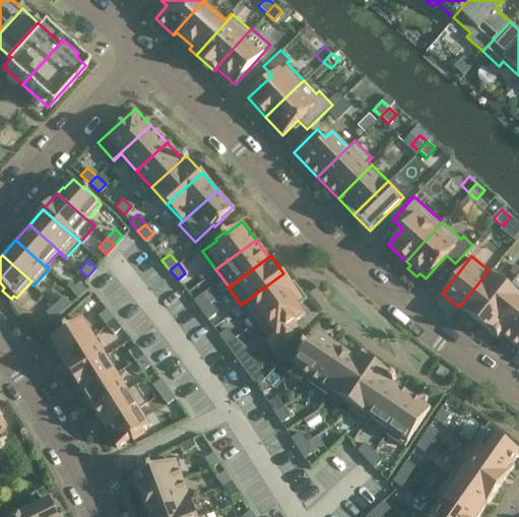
[(478,322),(510,281),(492,266),(489,270),(459,307),(478,322)]
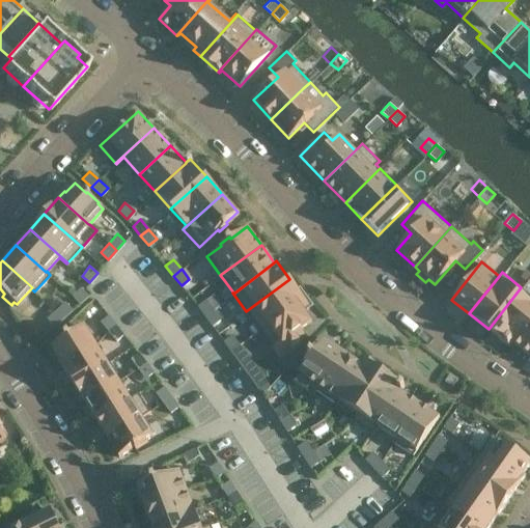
[(302,296),(289,279),(246,311),(258,329),(302,296)]
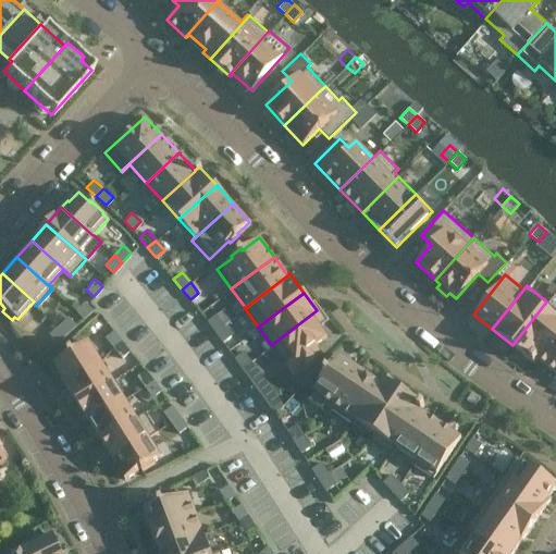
[(93,309),(85,300),(75,309),(83,318),(93,309)]
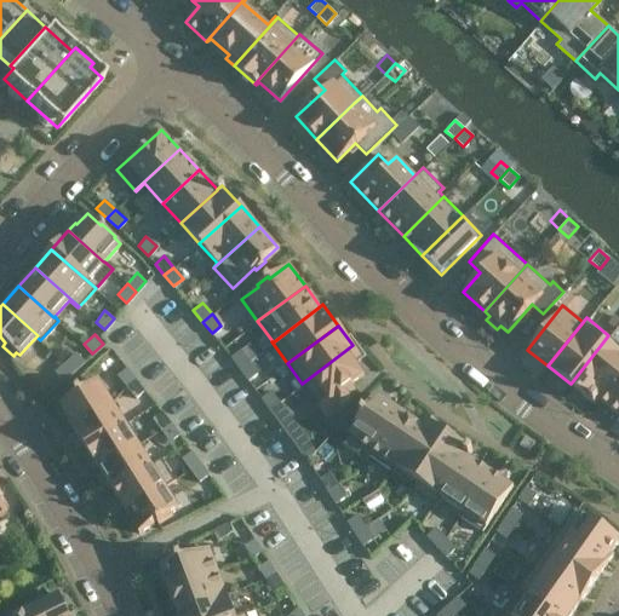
[(591,401),(618,366),(618,343),(608,335),(571,384),(591,401)]
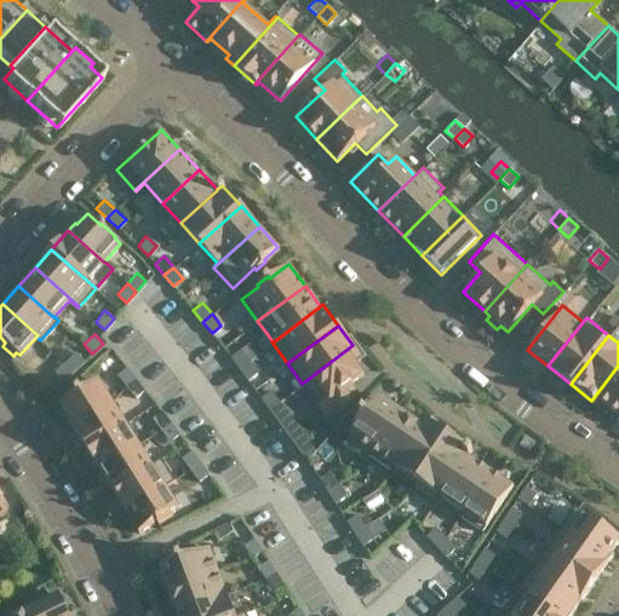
[(360,355),(353,345),(302,384),(307,390),(317,403),(316,404),(326,418),(359,395),(349,383),(362,373),(353,360),(360,355)]
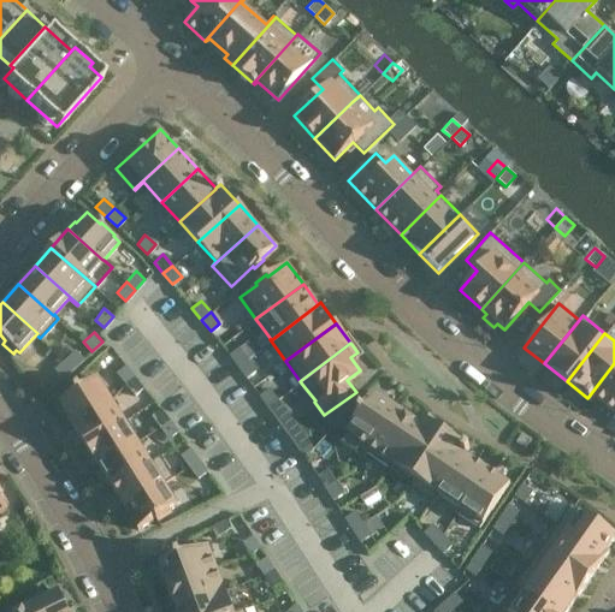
[(247,357),(238,346),(229,354),(237,364),(247,357)]
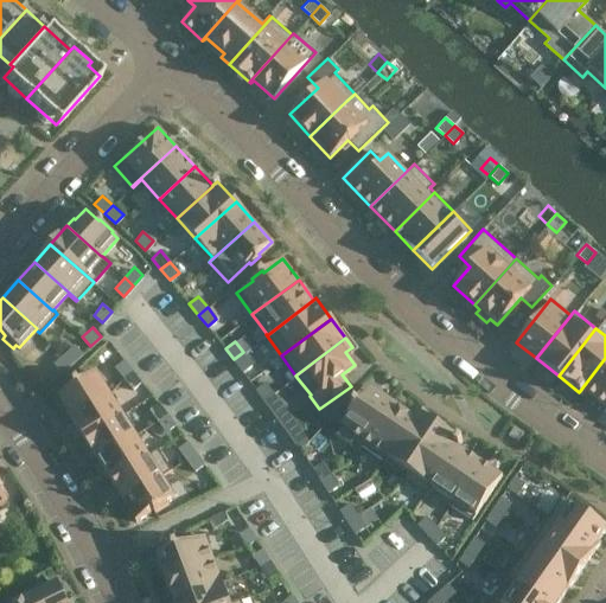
[(82,353),(75,344),(64,353),(72,363),(82,353)]
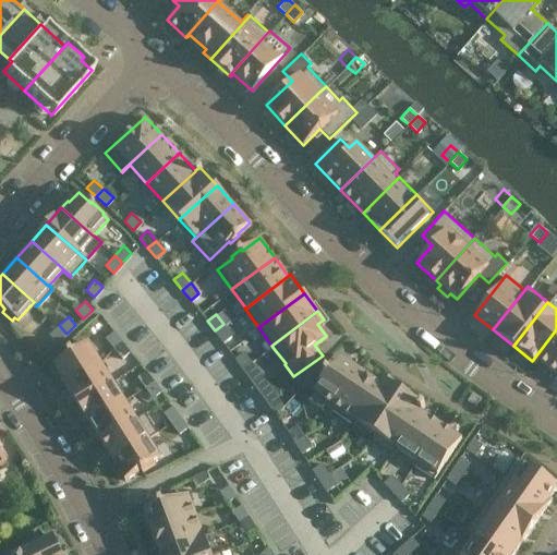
[(231,335),(223,324),(215,330),(222,341),(231,335)]
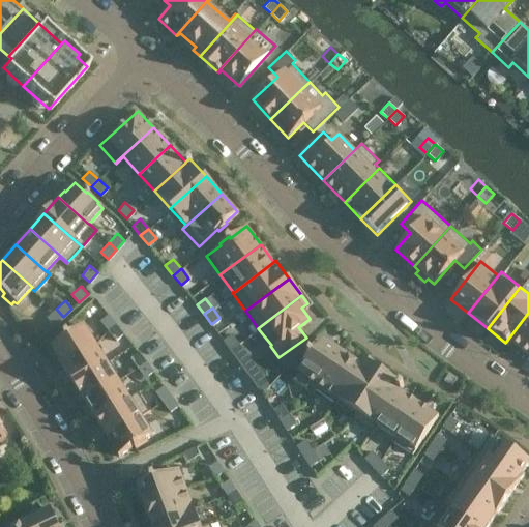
[(47,317),(54,325),(63,317),(56,309),(47,317)]
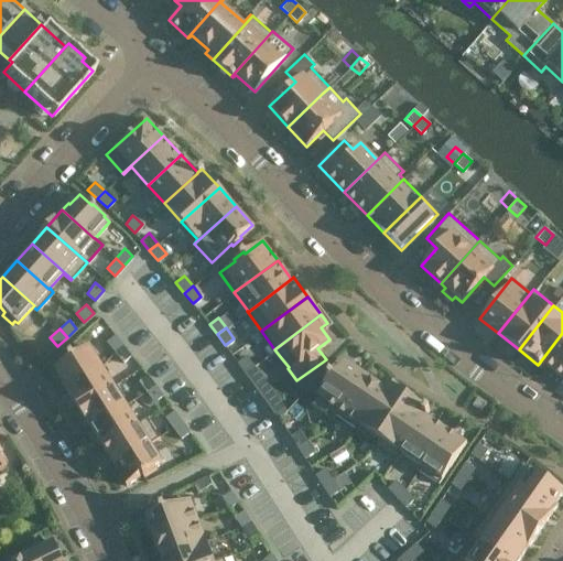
[(123,344),(115,333),(106,341),(115,351),(123,344)]
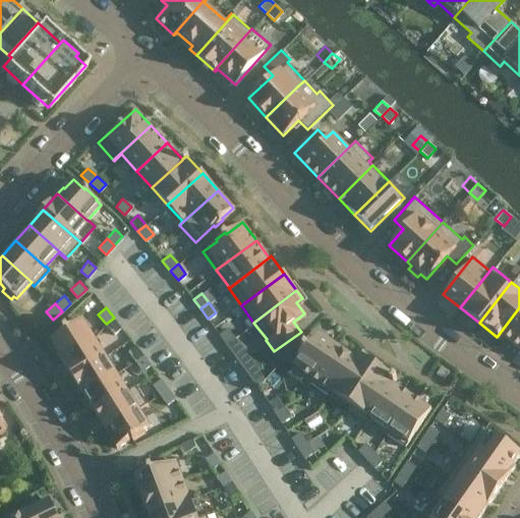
[(519,347),(519,345),(519,307),(497,337),(498,338),(502,333),(509,339),(519,347)]
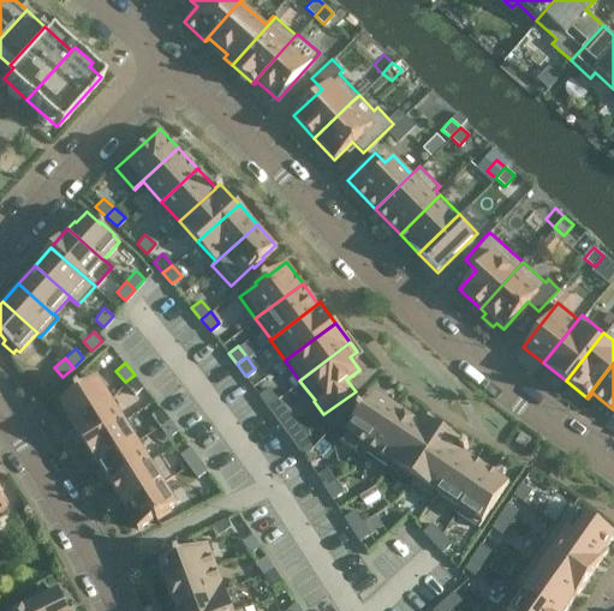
[(125,382),(133,393),(143,385),(135,375),(125,382)]
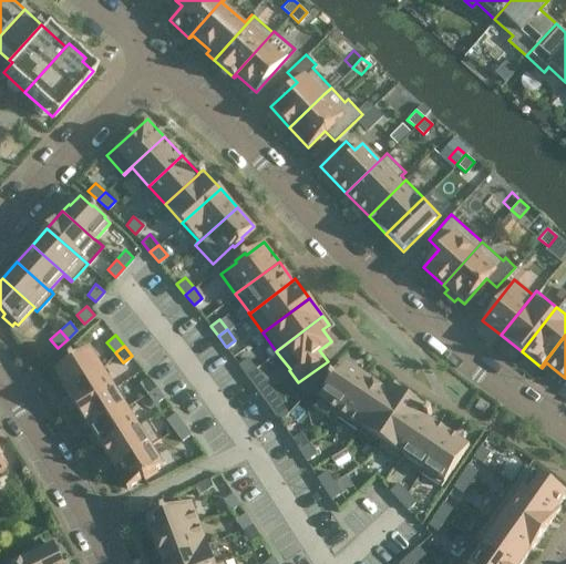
[(102,366),(90,347),(82,351),(81,349),(68,358),(69,359),(54,369),(62,381),(61,381),(65,389),(102,366)]
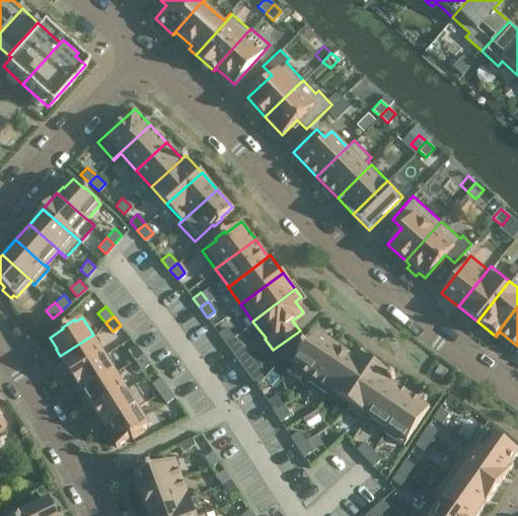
[(233,336),(226,326),(218,332),(225,342),(233,336)]
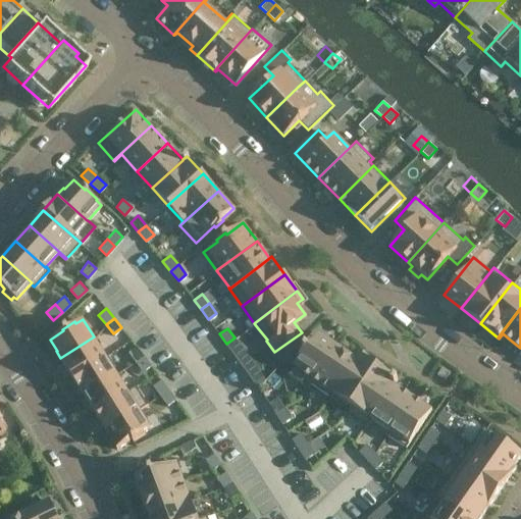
[(309,382),(335,344),(315,330),(306,345),(305,344),(299,353),(301,354),(288,373),(307,386),(310,382),(309,382)]
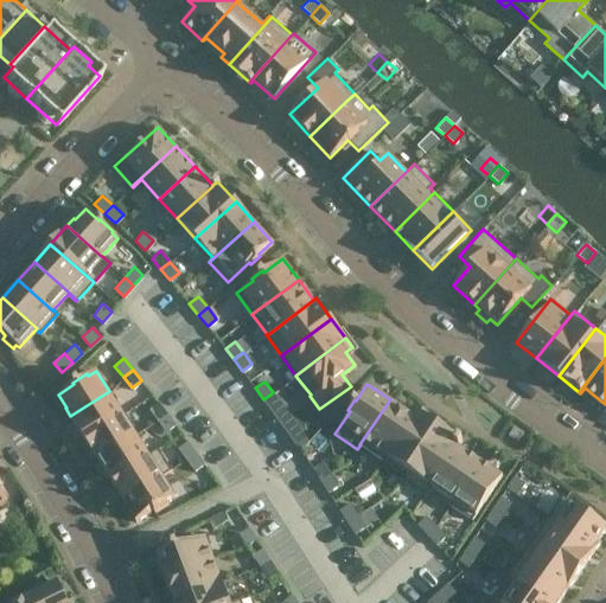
[(82,436),(121,412),(109,391),(70,416),(82,436)]
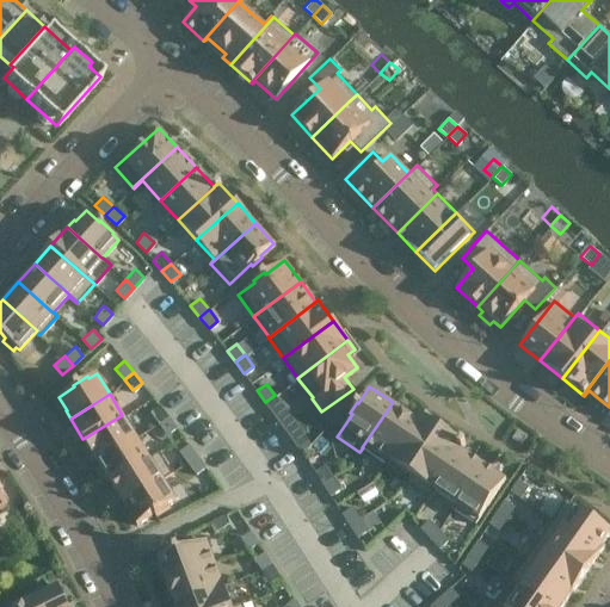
[(283,407),(275,395),(265,402),(273,414),(283,407)]
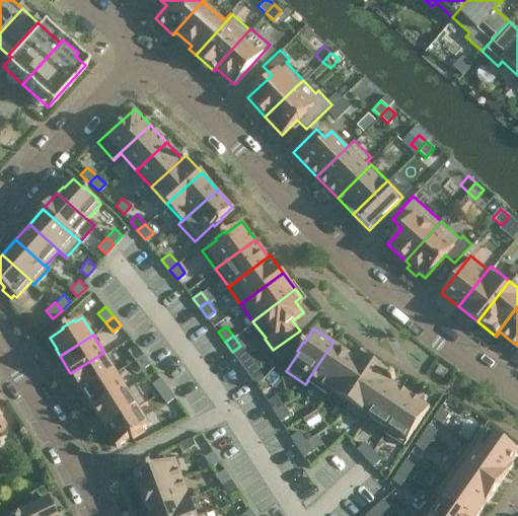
[(352,354),(351,354),(334,342),(307,380),(308,380),(325,392),(352,354)]
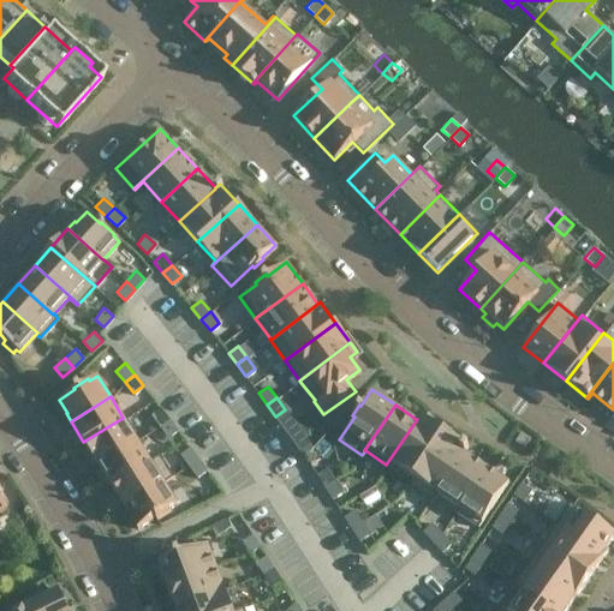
[(168,418),(160,406),(150,413),(159,425),(168,418)]
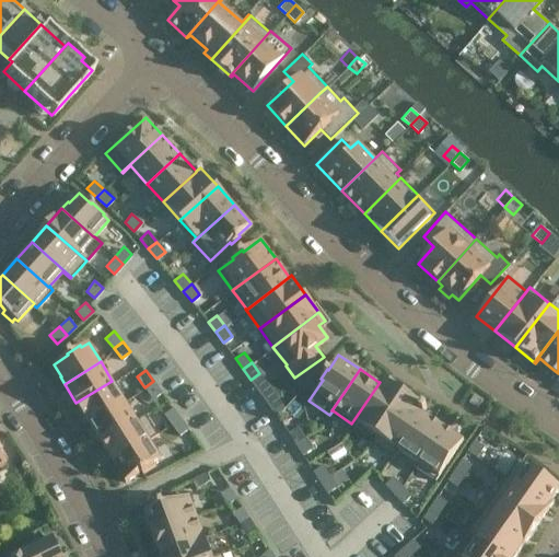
[(373,438),(404,391),(393,384),(395,382),(384,374),(379,382),(380,382),(351,424),(372,437),(373,438)]
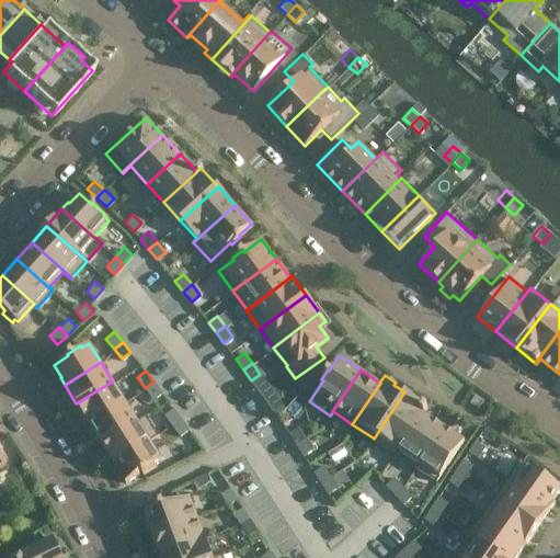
[(88,423),(124,400),(112,382),(76,403),(88,423)]
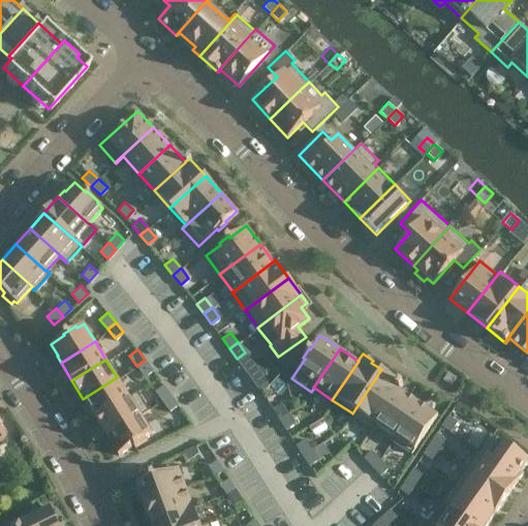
[(136,366),(144,375),(153,370),(145,360),(136,366)]
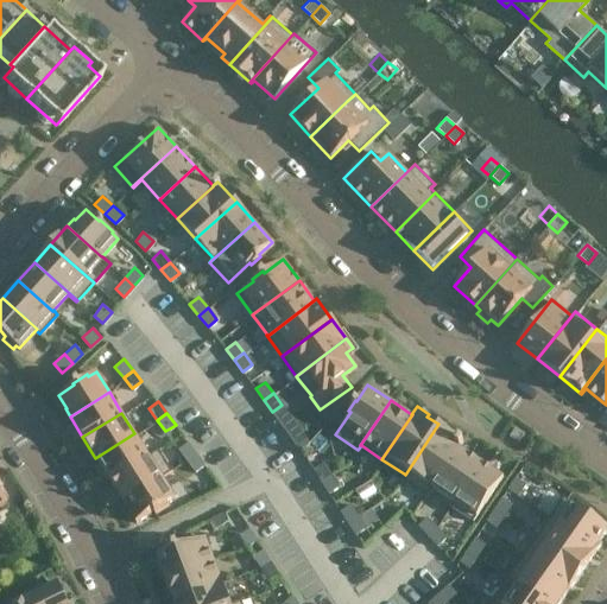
[(430,485),(461,439),(438,424),(405,475),(404,474),(400,478),(425,495),(431,485),(430,485)]
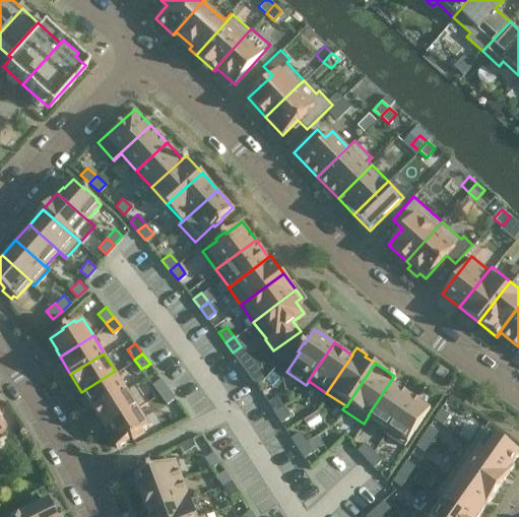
[(126,388),(115,371),(81,392),(93,410),(127,389),(126,388)]
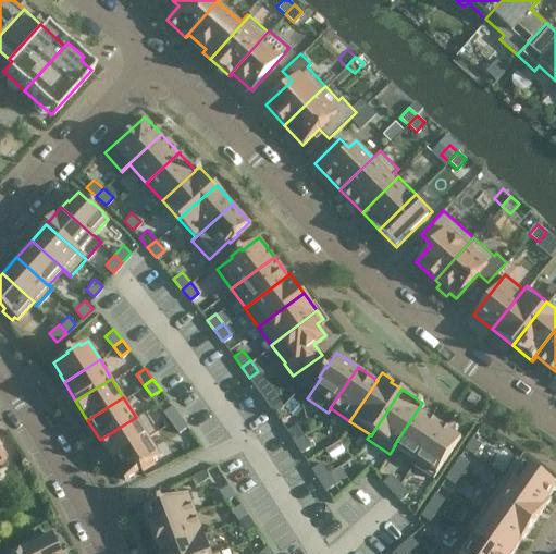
[(415,458),(440,422),(420,409),(423,404),(422,403),(394,445),(395,445),(415,458)]
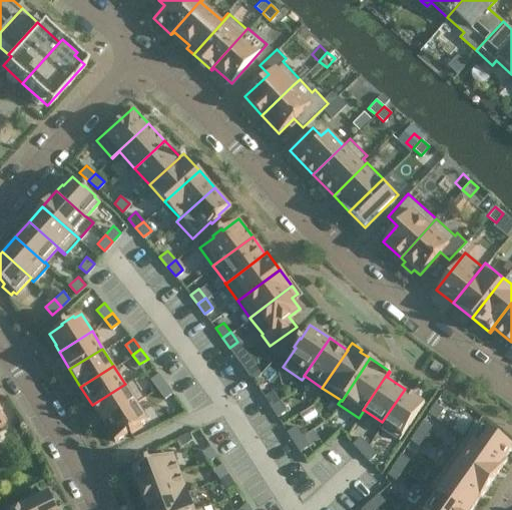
[(165,382),(158,372),(149,378),(157,388),(165,382)]
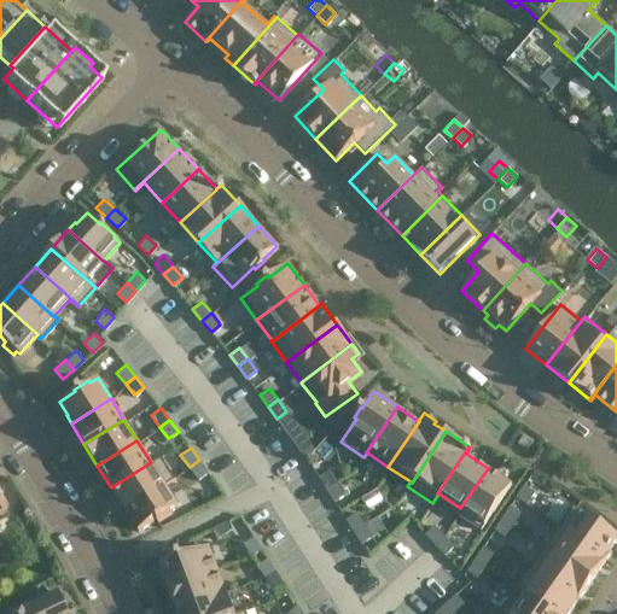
[(163,483),(164,484),(174,478),(159,455),(150,461),(151,462),(111,487),(123,508),(163,483)]
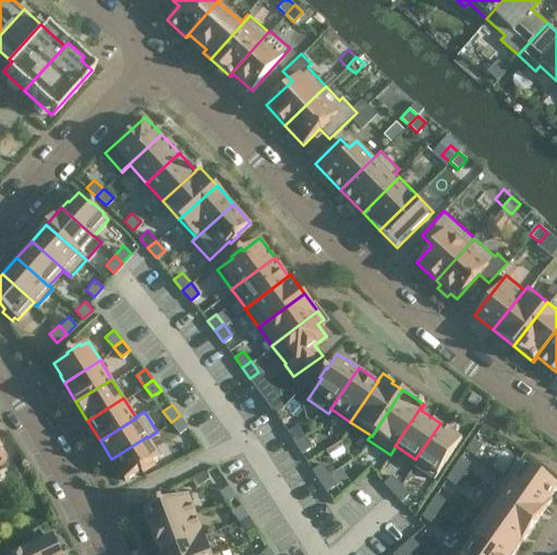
[(171,422),(179,432),(188,426),(180,415),(171,422)]
